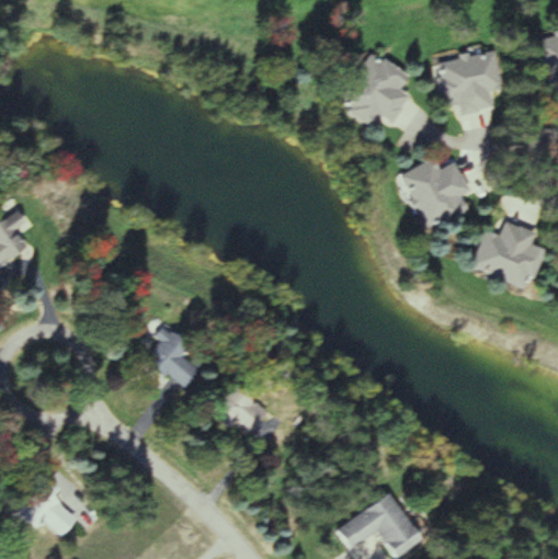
[(544,80),(557,76),(557,32),(533,38),(544,80)]
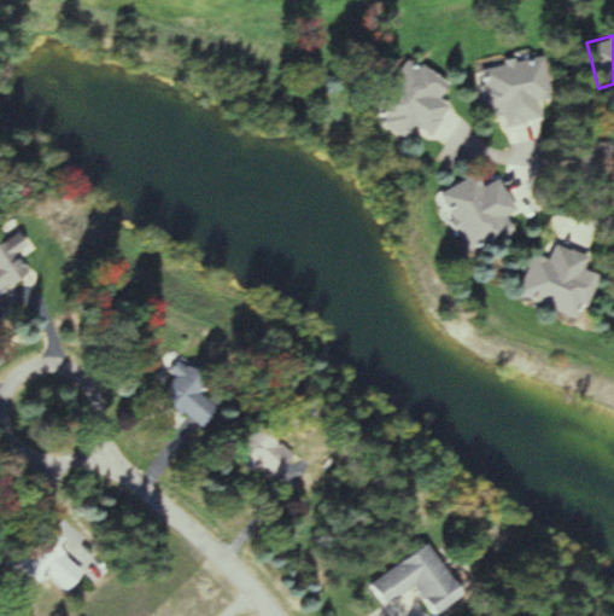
[(479,64),(484,120),(504,118),(506,132),(541,129),(538,102),(551,100),(548,58),(479,64)]
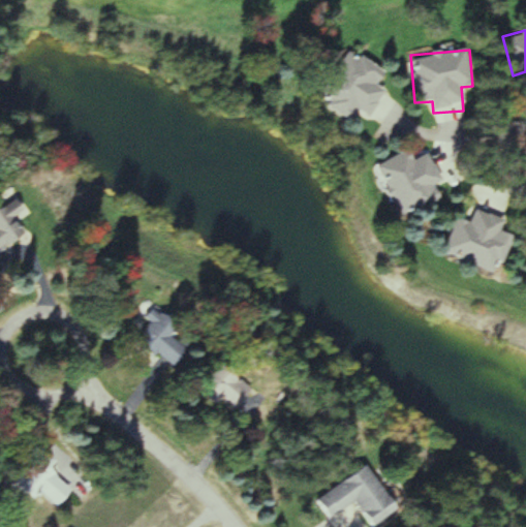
[(353,51),(322,102),(354,121),(362,110),(372,116),(388,90),(379,85),(388,71),(353,51)]
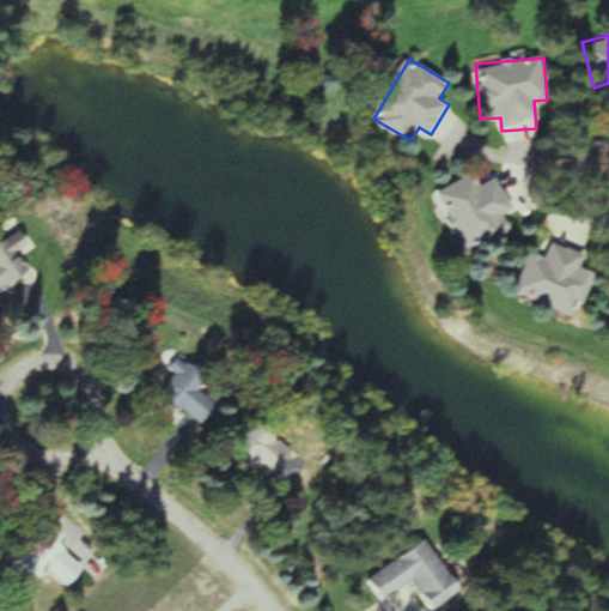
[(438,189),(464,250),(512,229),(505,212),(513,209),(499,176),(481,183),(476,173),(438,189)]
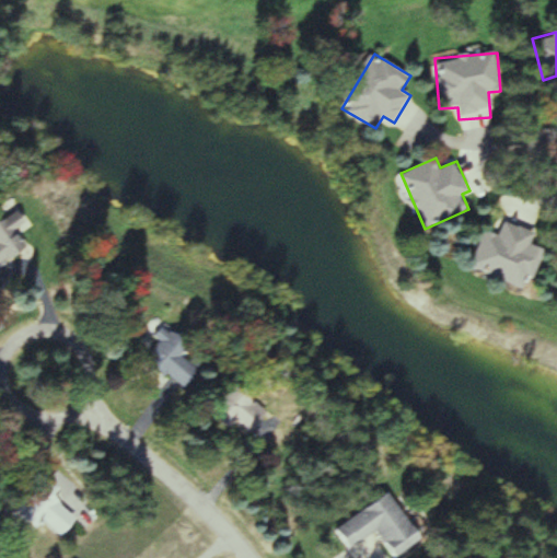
[(0,264),(31,248),(22,230),(31,225),(23,211),(0,223),(0,264)]
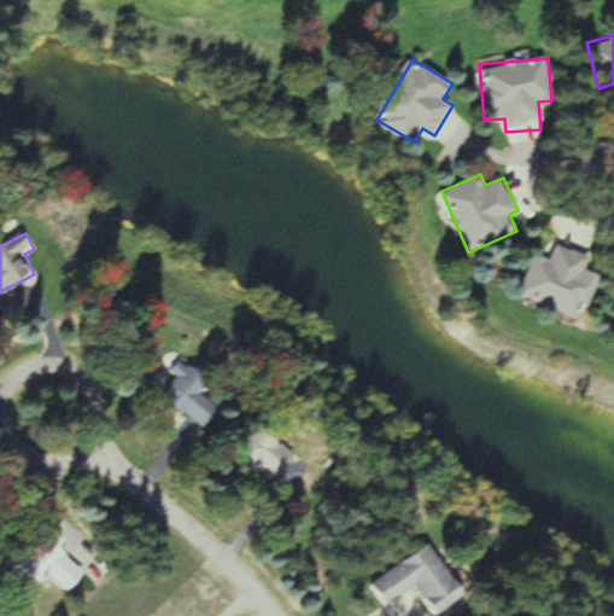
[(519,295),(583,320),(602,267),(554,249),(550,260),(534,254),(519,295)]
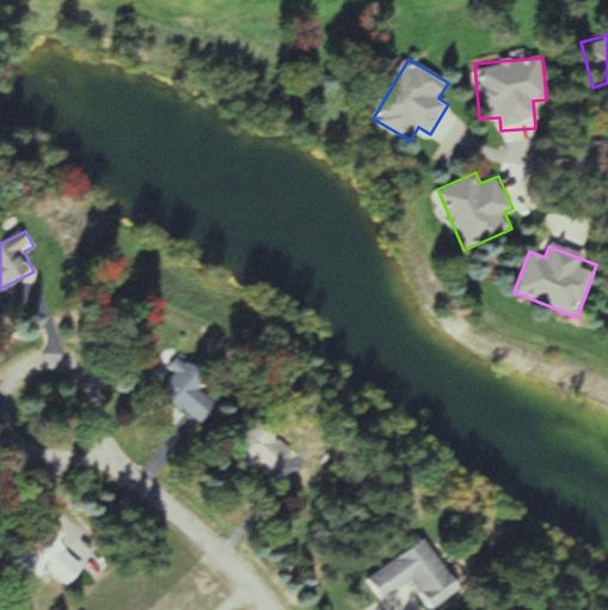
[(202,426),(223,400),(182,365),(160,391),(202,426)]
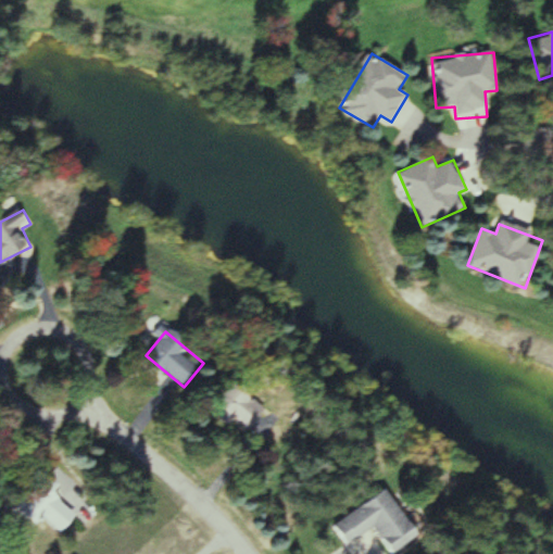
[(84,511),(66,486),(30,510),(39,523),(49,516),(58,529),(84,511)]
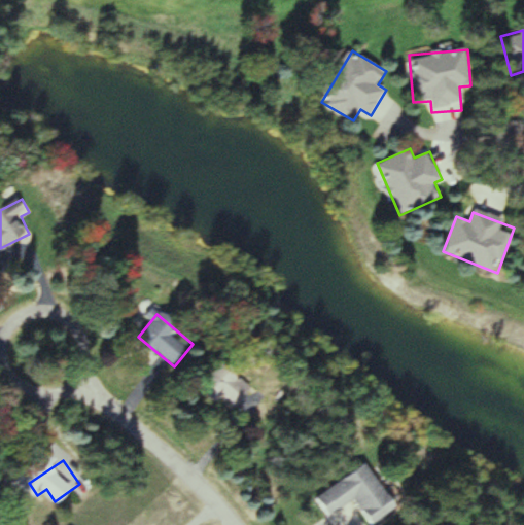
[(314,495),(325,516),(356,498),(370,522),(396,508),(372,462),(314,495)]
